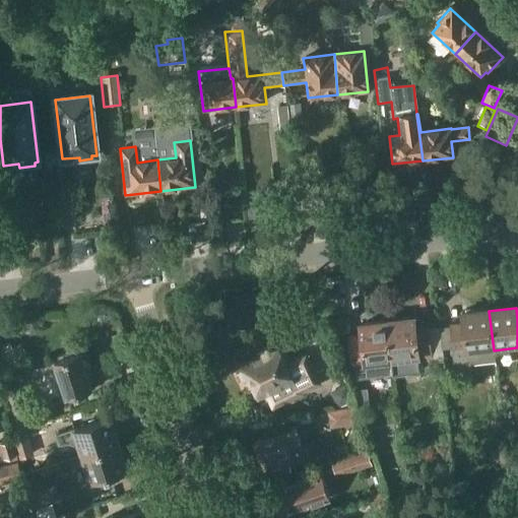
[(449,349),(449,355),(451,355),(453,373),(471,371),(471,365),(494,363),(493,350),(494,350),(489,311),(460,314),(461,326),(451,328),(453,349),(449,349)]
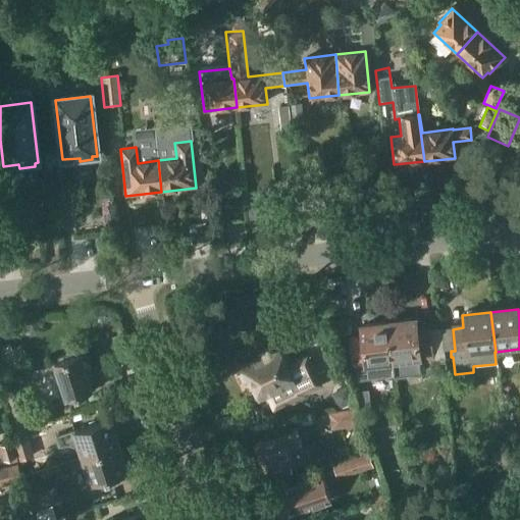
[(416,332),(415,320),(387,323),(394,378),(421,375),(420,368),(432,366),(428,331),(416,332)]
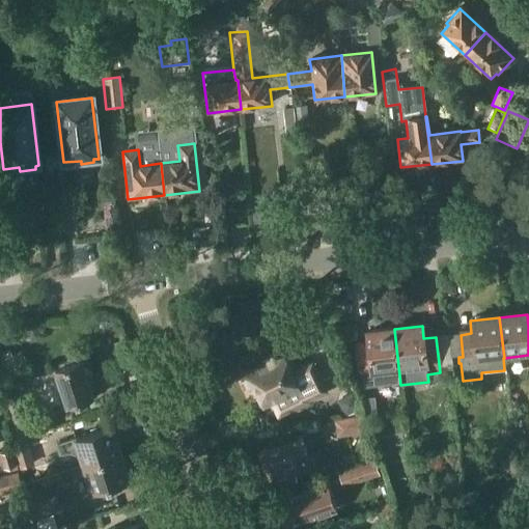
[(371,377),(371,373),(398,370),(400,385),(394,329),(365,333),(367,345),(356,346),(359,378),(371,377)]
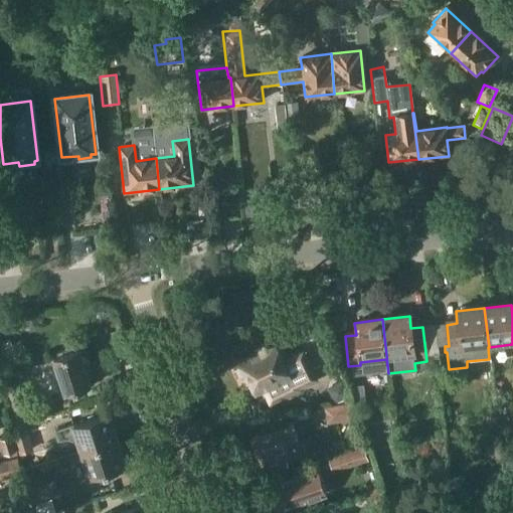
[(258,353),(239,362),(255,393),(263,390),(289,376),(289,375),(275,345),(270,347),(263,345),(260,347),(258,353)]
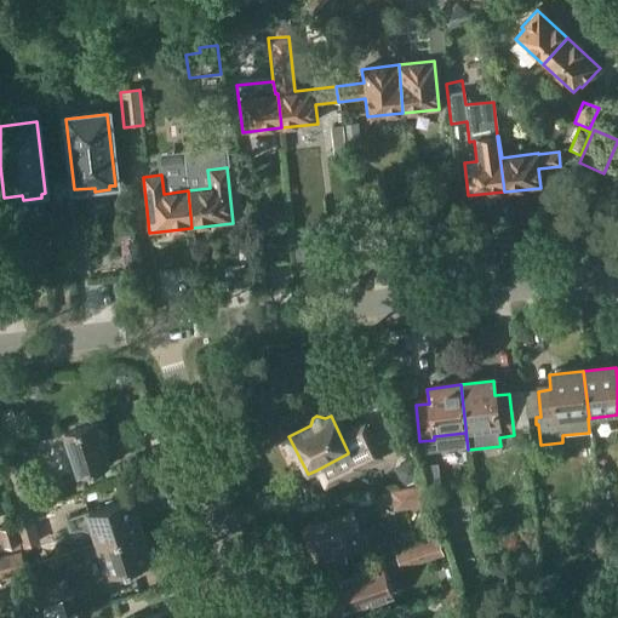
[(61,431),(70,461),(64,462),(70,478),(108,465),(101,442),(106,441),(99,419),(61,431)]
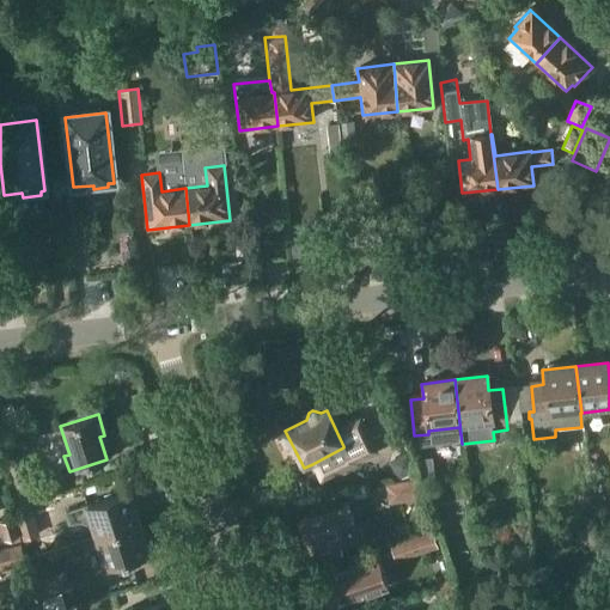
[(397,481),(416,471),(407,453),(388,463),(397,481)]
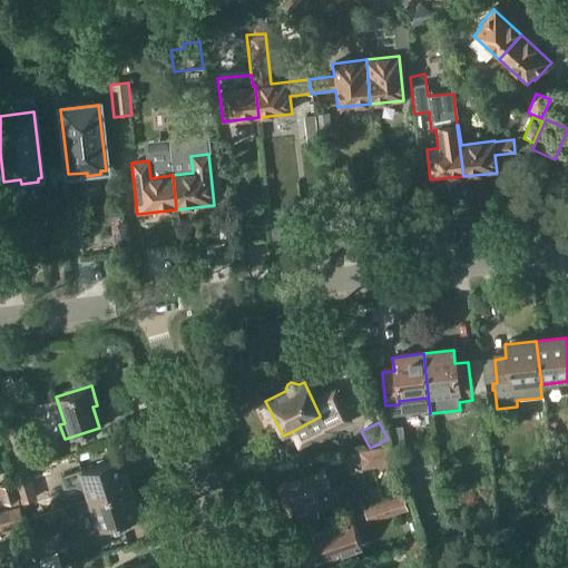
[(30,451),(21,423),(5,429),(13,457),(30,451)]
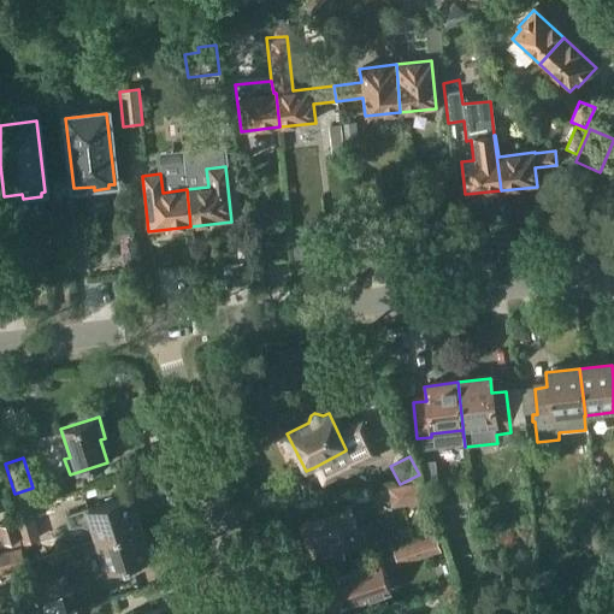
[(424,484),(387,489),(390,508),(426,503),(424,484)]
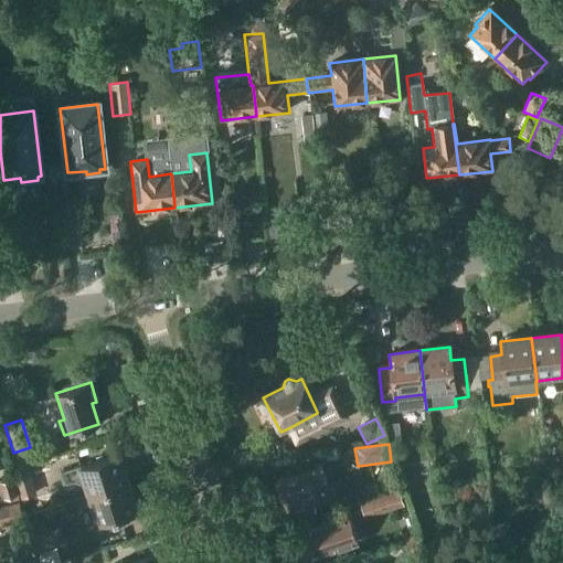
[(80,487),(82,488),(84,488),(87,499),(128,486),(118,454),(59,474),(63,485),(74,485),(77,485),(80,487)]
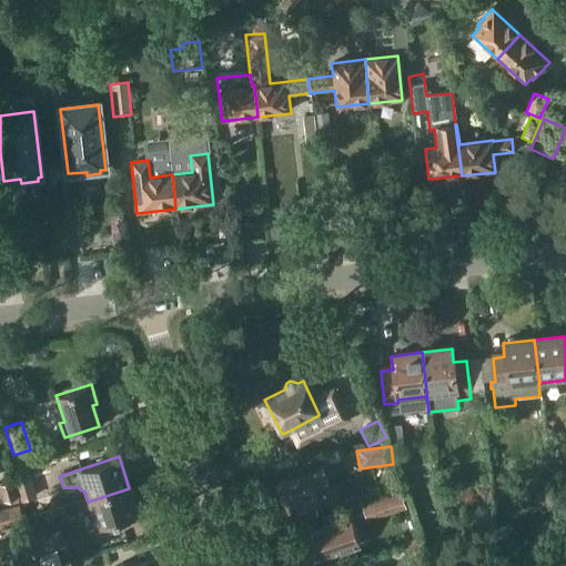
[(278,483),(287,514),(301,509),(302,515),(333,505),(336,501),(333,489),(327,486),(326,483),(327,482),(323,467),(278,483)]
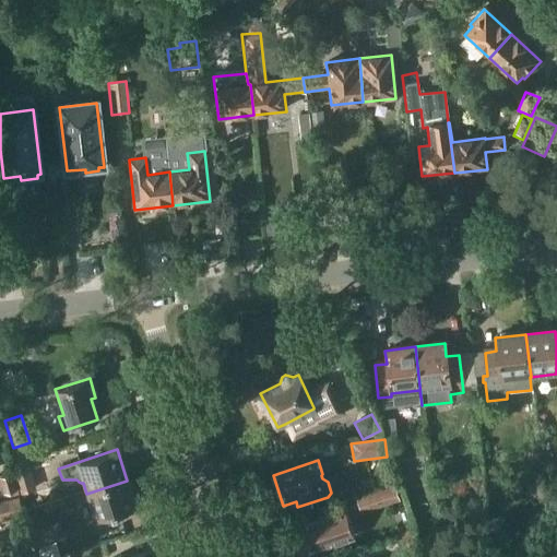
[(40,466),(13,474),(19,490),(46,482),(40,466)]
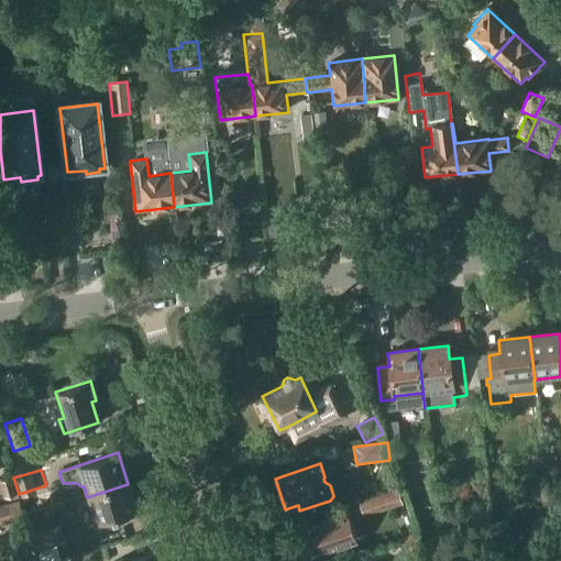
[(0,491),(2,499),(18,494),(12,477),(0,481),(0,491)]
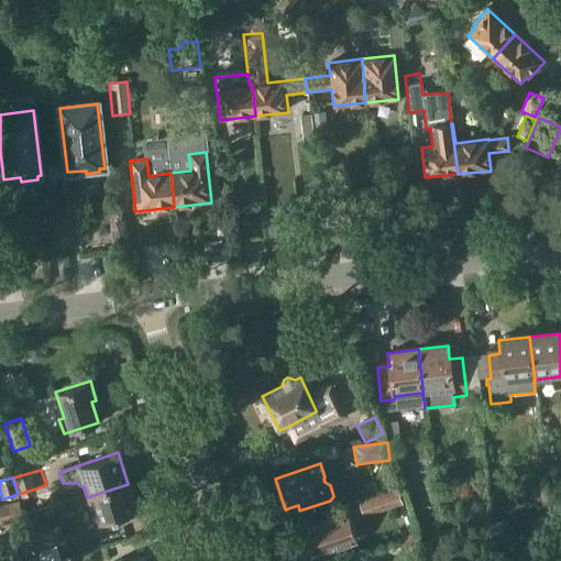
[(87,497),(95,524),(96,524),(99,532),(122,525),(119,516),(136,510),(128,484),(87,497)]
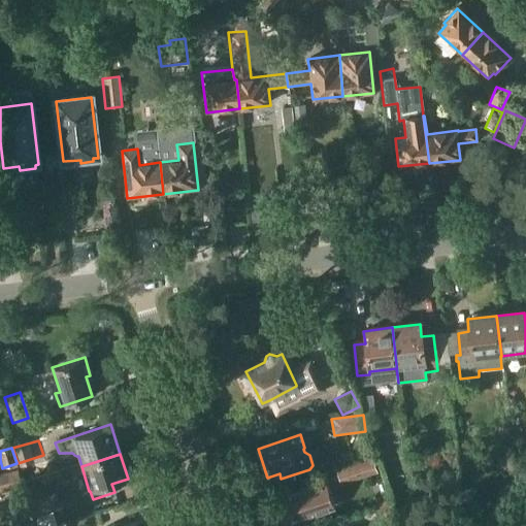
[(337,488),(374,475),(370,461),(332,473),(337,488)]
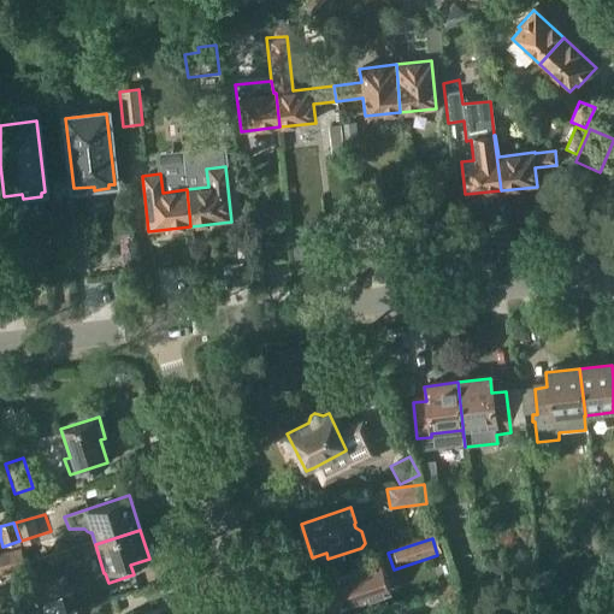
[(16,550),(0,554),(0,574),(19,570),(16,550)]
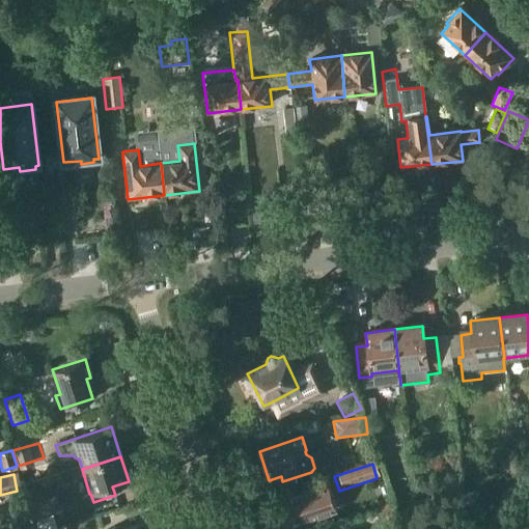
[(326,480),(277,497),(279,502),(276,503),(282,523),(286,522),(287,526),(336,509),(326,480)]
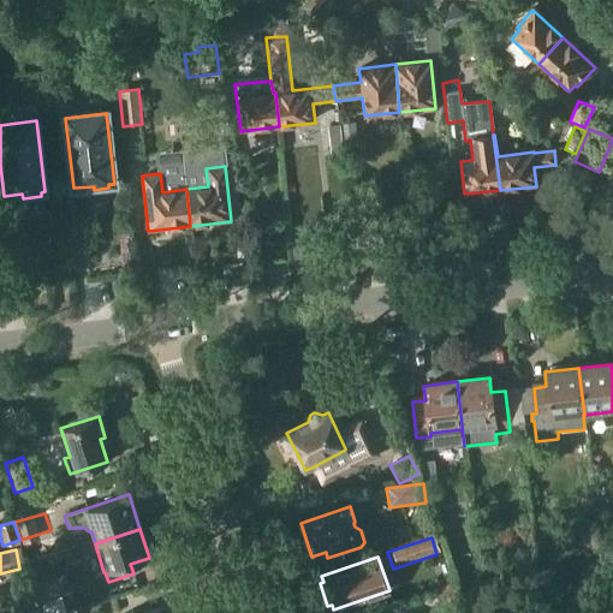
[(64,576),(34,587),(40,603),(70,594),(64,576)]
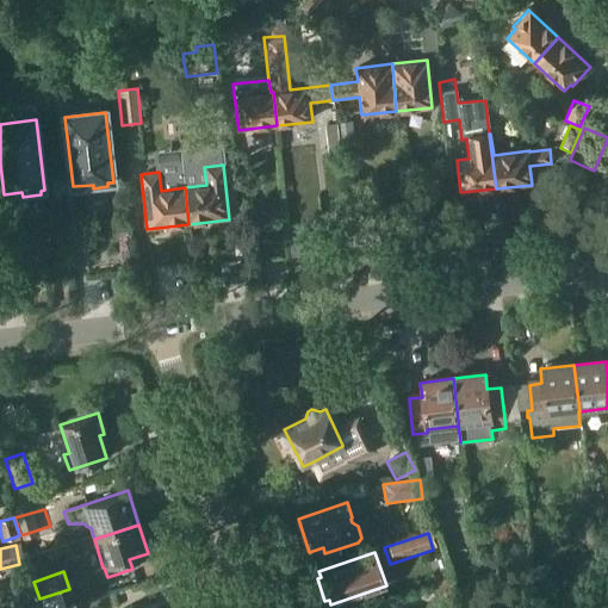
[(490,595),(489,572),(478,572),(479,596),(490,595)]
